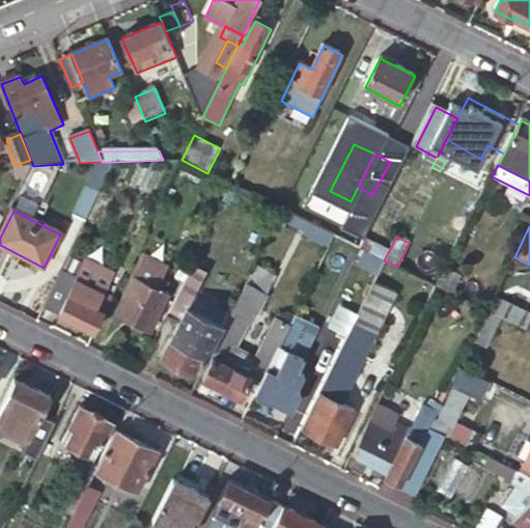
[(380,271),(384,260),(373,255),(370,266),(380,271)]
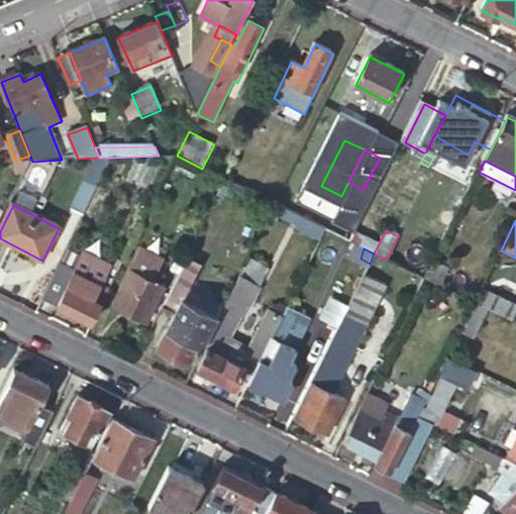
[(59,265),(42,299),(94,321),(111,288),(104,285),(113,266),(85,252),(75,273),(59,265)]
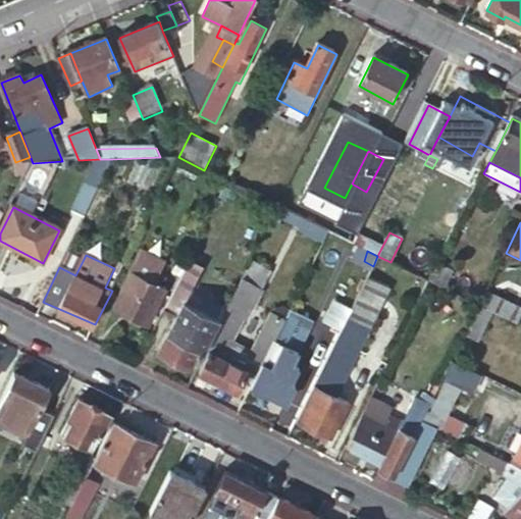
[(418,303),(428,280),(391,262),(377,256),(373,266),(297,421),(332,438),(350,405),(330,396),(343,369),(350,372),(391,290),(418,303)]
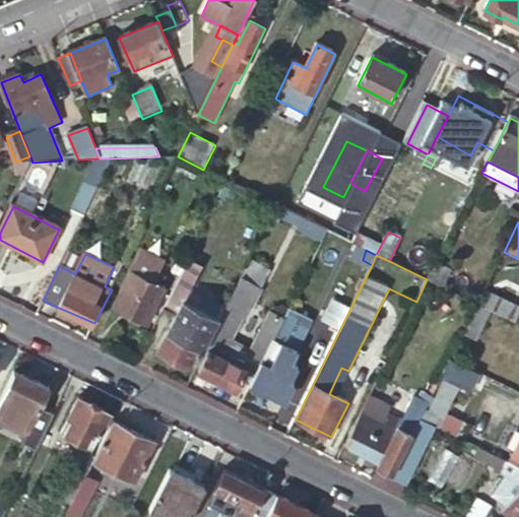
[(452,272),(437,264),(430,279),(445,286),(452,272)]
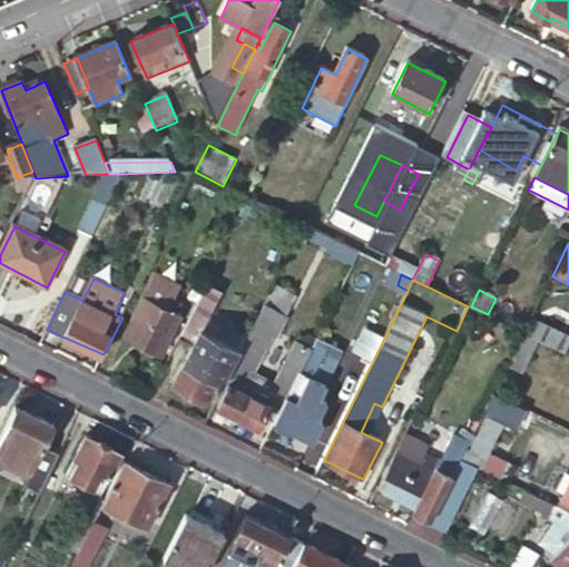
[(217,304),(200,295),(183,333),(197,341),(202,331),(203,332),(217,304)]
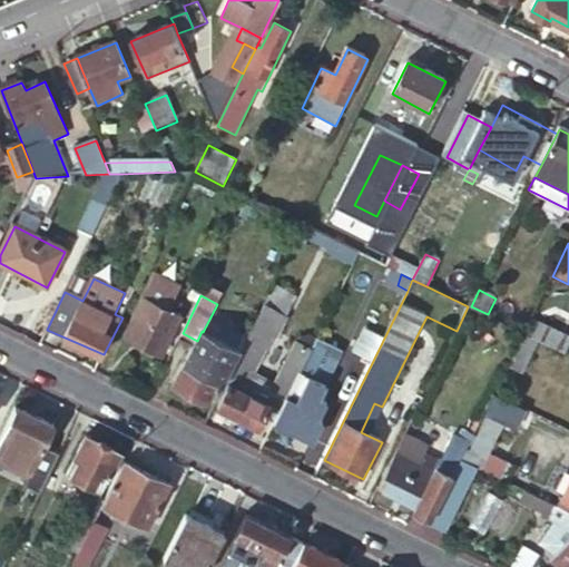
[(183,319),(145,300),(126,338),(164,357),(183,319)]
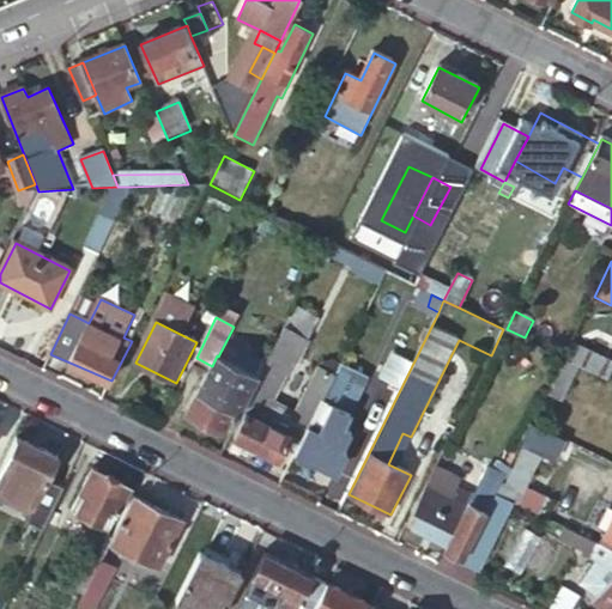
[(309,340),(285,327),(276,347),(295,357),(298,360),(309,340)]
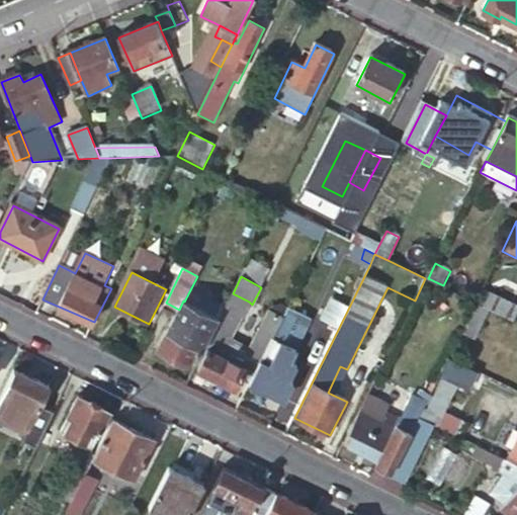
[(253,352),(250,351),(230,340),(249,302),(233,293),(220,320),(205,348),(208,350),(197,369),(236,389),(246,367),(253,352)]
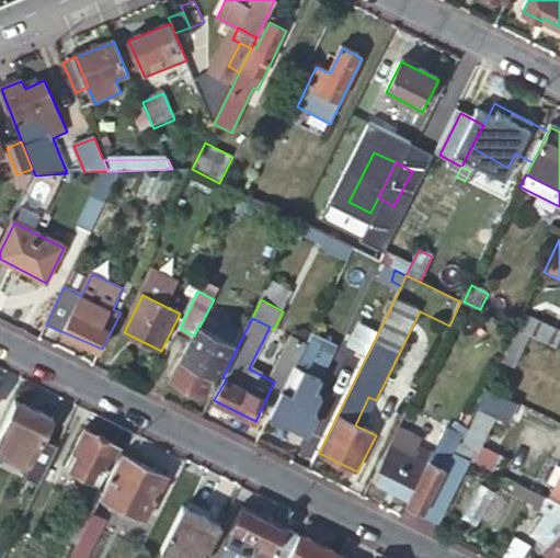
[(216,376),(221,379),(223,377),(238,346),(200,327),(198,326),(194,336),(172,379),(206,397),(216,376)]
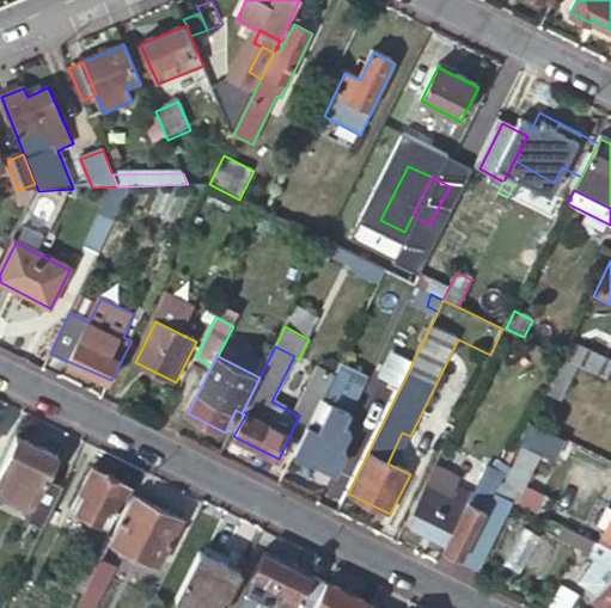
[(579,367),(562,358),(544,395),(561,403),(579,367)]
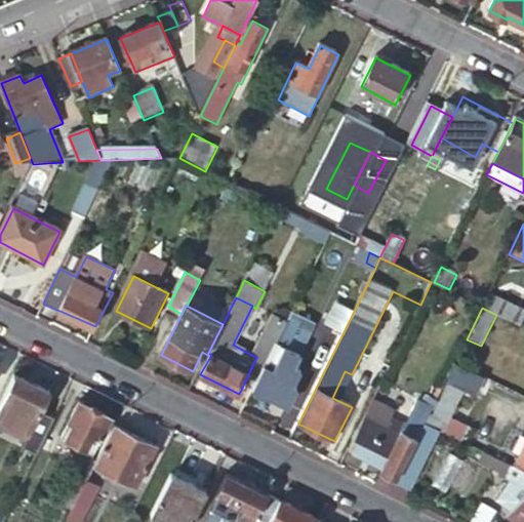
[(258,377),(252,389),(288,407),(297,389),(290,385),(292,382),(295,383),(301,371),(287,363),(292,353),(299,357),(311,332),(306,331),(311,321),(291,311),(285,324),(258,377)]
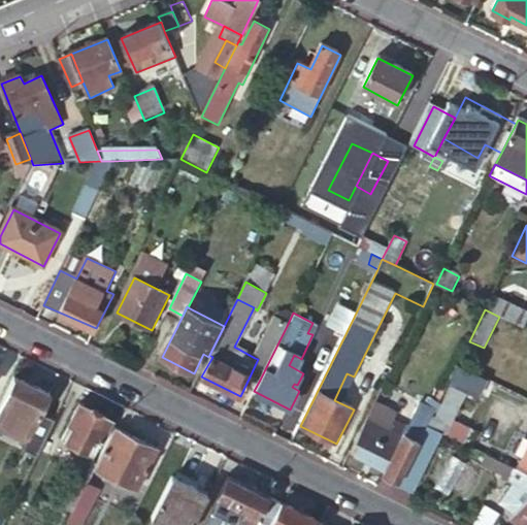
[(251,374),(260,380),(287,326),(274,320),(255,358),(258,359),(251,374)]
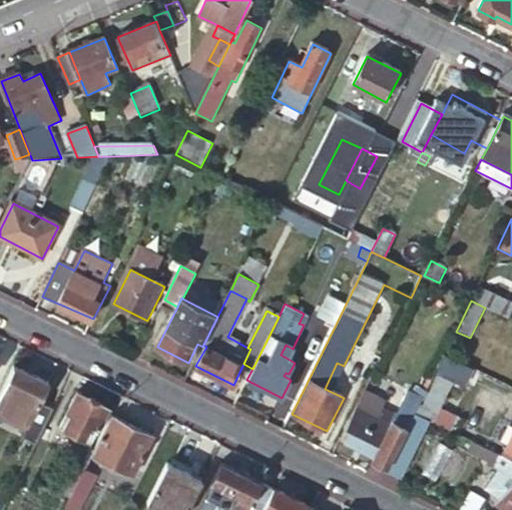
[(475,371),(445,356),(436,373),(467,388),(475,371)]
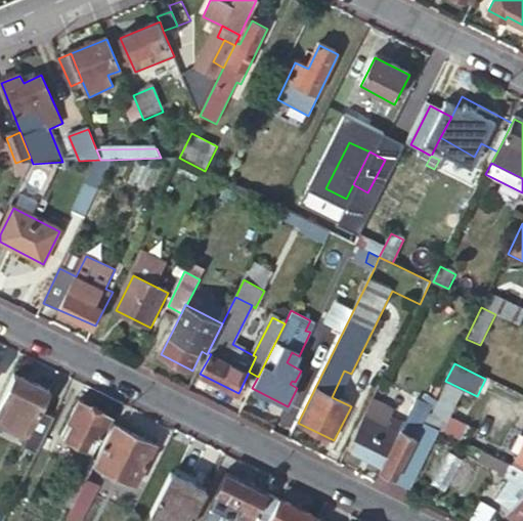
[(0,423),(28,437),(41,410),(49,392),(15,375),(0,408),(0,423)]
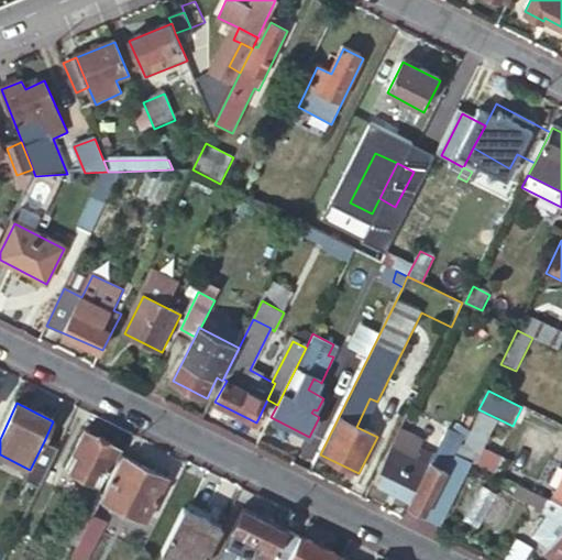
[(473,463),(494,421),(476,413),(455,454),(470,462),(473,463)]
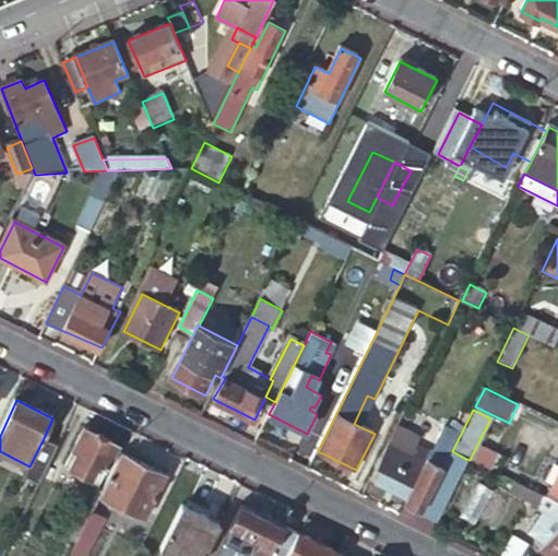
[(119,446),(85,427),(67,468),(101,484),(119,446)]
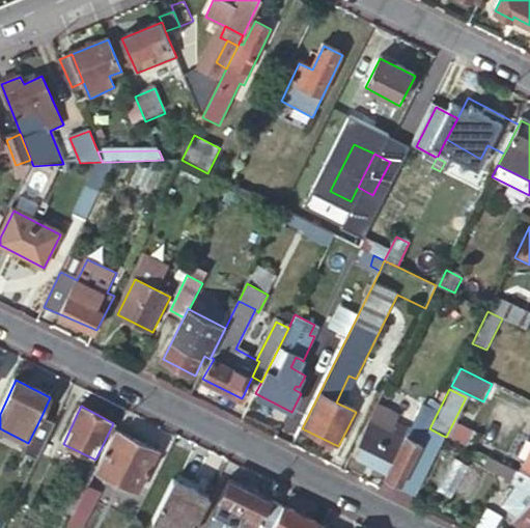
[(407,431),(373,414),(354,453),(388,472),(387,476),(402,483),(422,445),(403,436),(407,431)]
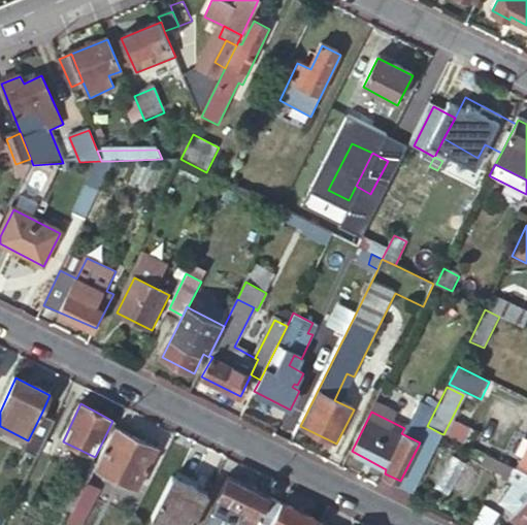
[(38,456),(55,420),(41,414),(28,440),(24,450),(38,456)]
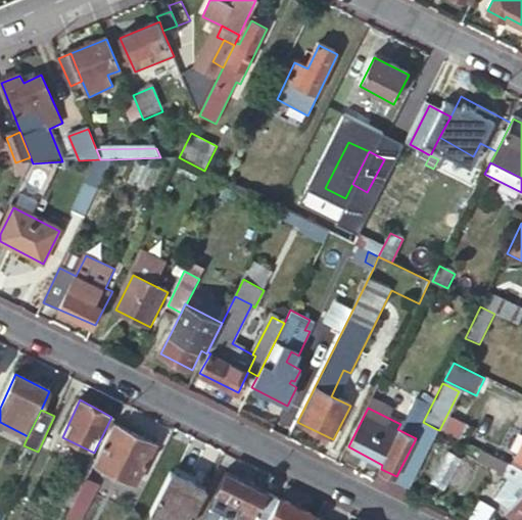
[(423,422),(416,438),(396,476),(394,480),(409,487),(436,429),(423,422)]
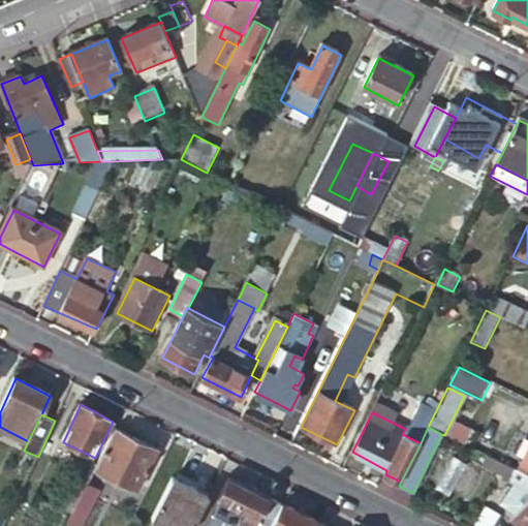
[(159,451),(115,429),(97,465),(94,469),(107,475),(105,483),(111,486),(115,478),(138,491),(159,451)]
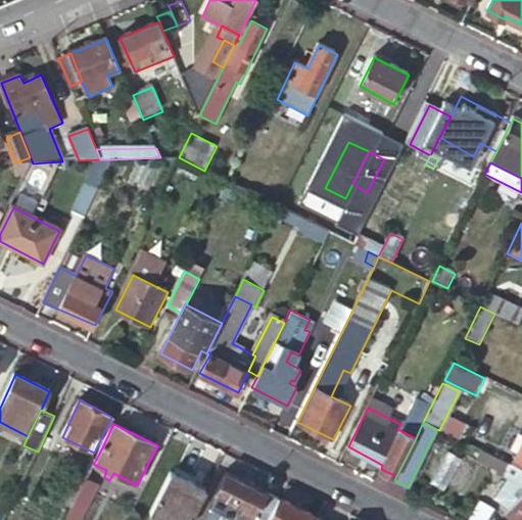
[(500,460),(481,451),(477,459),(495,468),(500,460)]
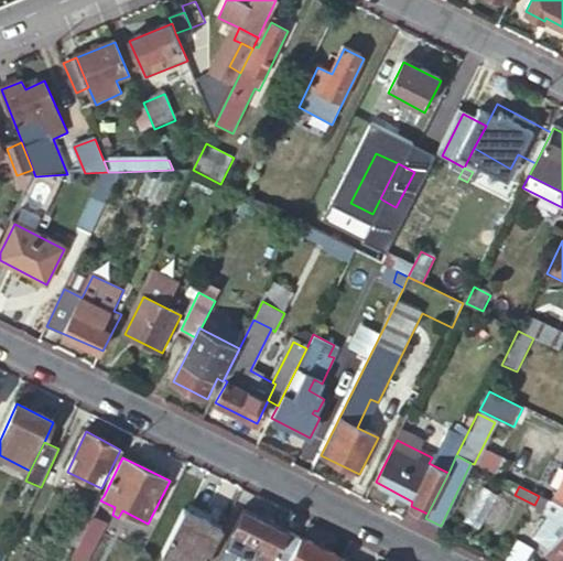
[(100,500),(104,496),(90,488),(74,517),(78,519),(66,541),(77,547),(93,517),(100,500)]
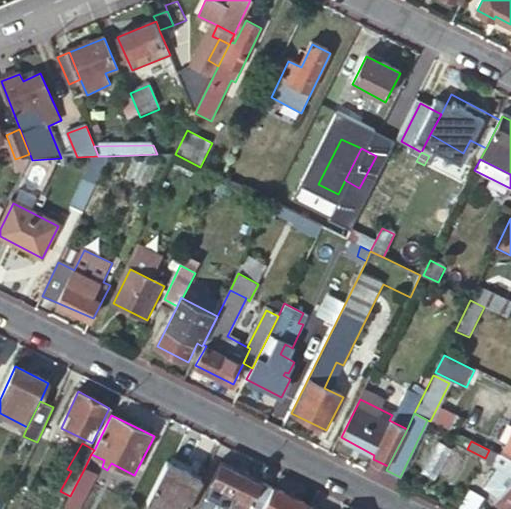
[(485,458),(495,464),(499,456),(489,450),(485,458)]
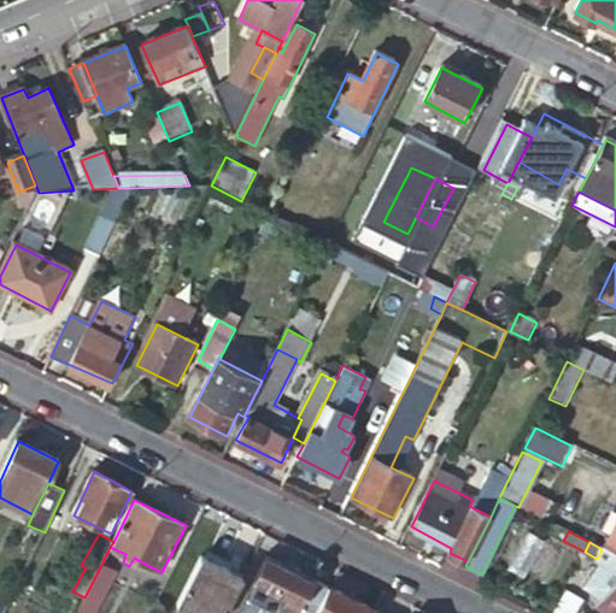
[(615,555),(610,553),(602,549),(597,559),(596,564),(600,566),(585,589),(615,609),(615,555)]
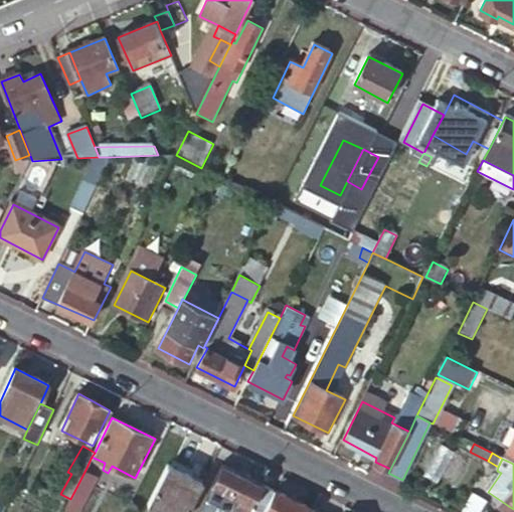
[(250,511),(264,487),(265,485),(223,465),(209,494),(231,506),(228,511),(250,511)]
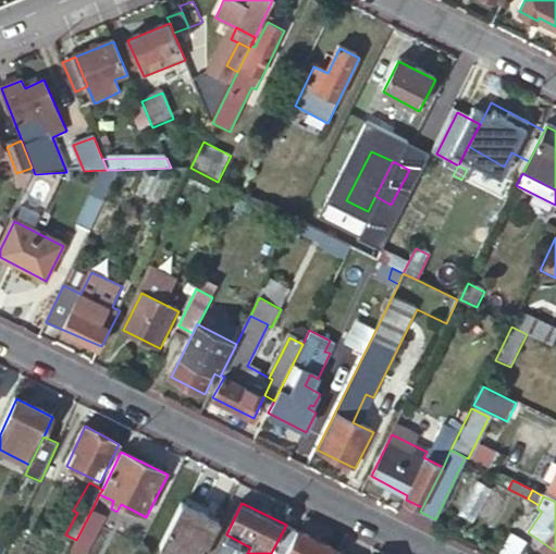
[(205,553),(220,522),(183,504),(161,548),(173,553),(205,553)]
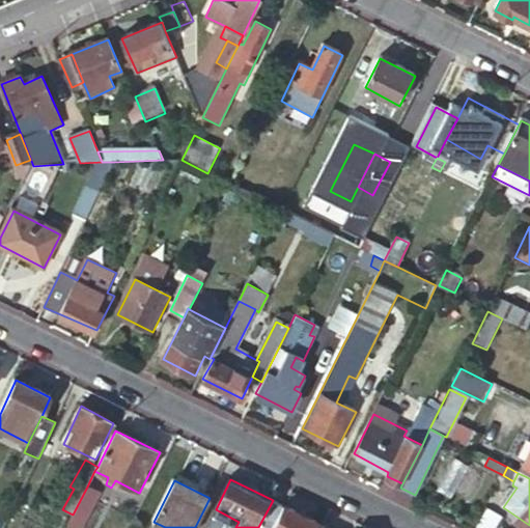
[(87,487),(73,515),(67,526),(70,527),(82,527),(100,493),(87,487)]
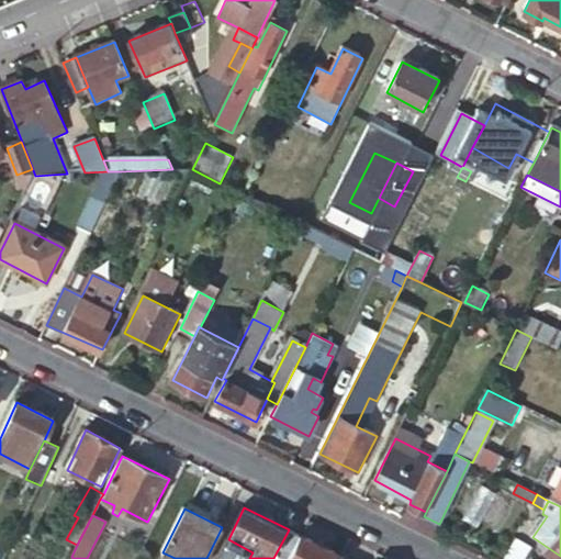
[(300,538),(288,532),(273,558),(341,558),(343,557),(301,536),(300,538)]
